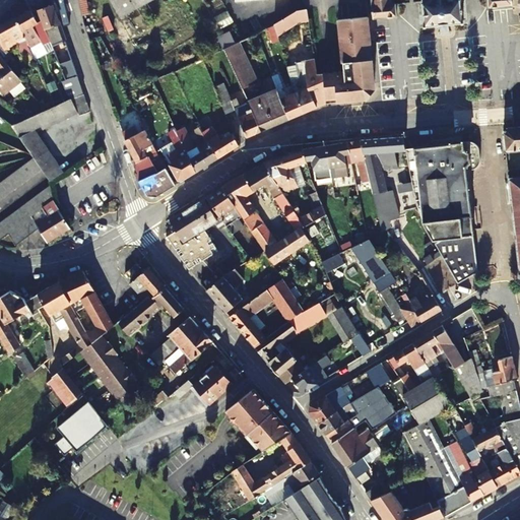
[(111,0),(121,16),(136,7),(132,0),(111,0)]
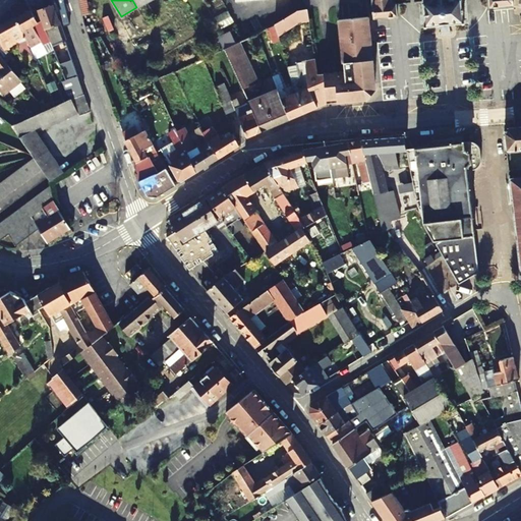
[(371,0),(374,18),(397,16),(396,5),(393,5),(392,0),(371,0)]
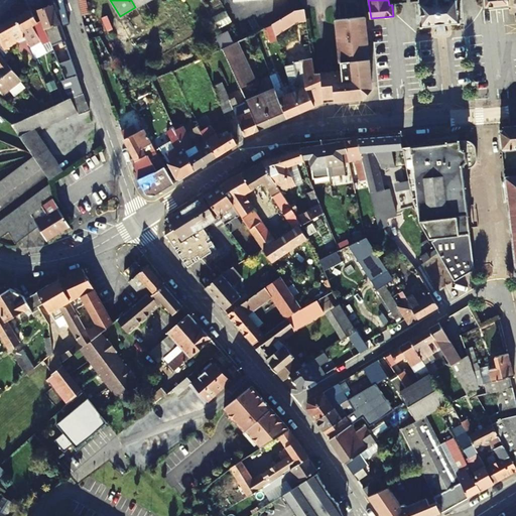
[(456,0),(417,0),(418,2),(420,26),(459,23),(456,0)]
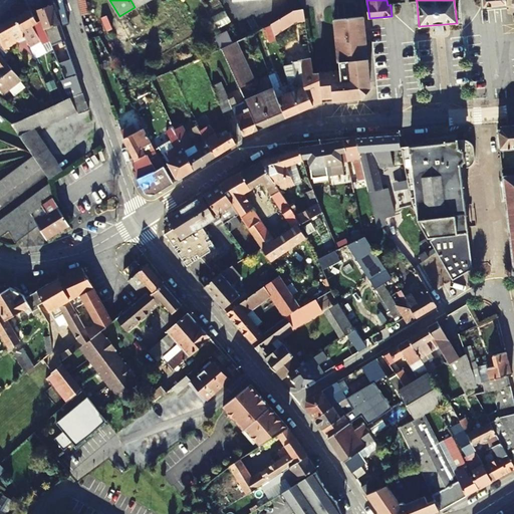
[(143,20),(152,15),(145,2),(135,7),(143,20)]
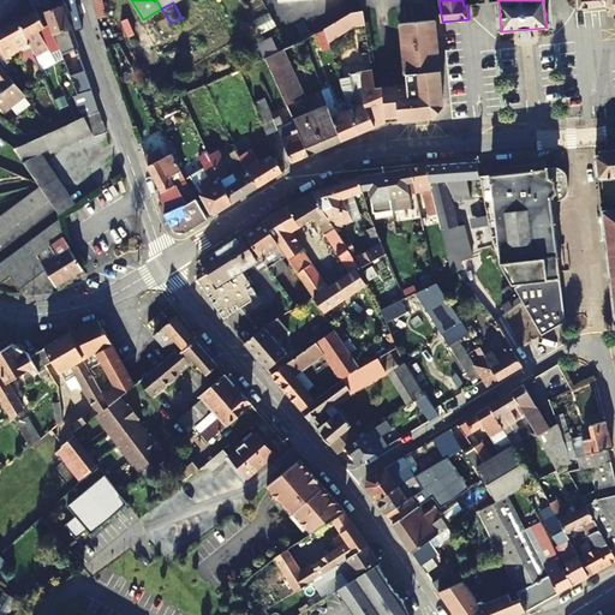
[(65,64),(67,63),(75,82),(87,78),(63,6),(46,12),(58,46),(59,48),(65,64)]
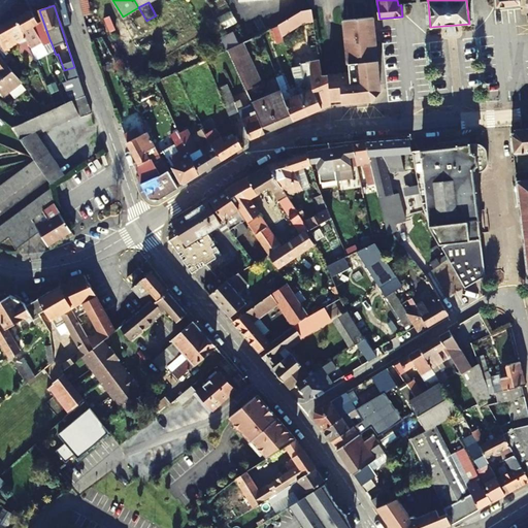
[(51,41),(50,39),(41,23),(33,26),(32,25),(36,23),(29,9),(13,17),(20,28),(28,46),(41,40),(42,44),(51,41)]
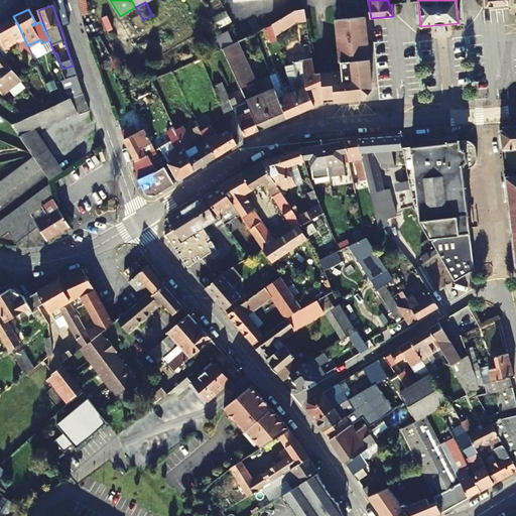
[(303,12),(293,13),(295,24),(305,23),(303,12)]
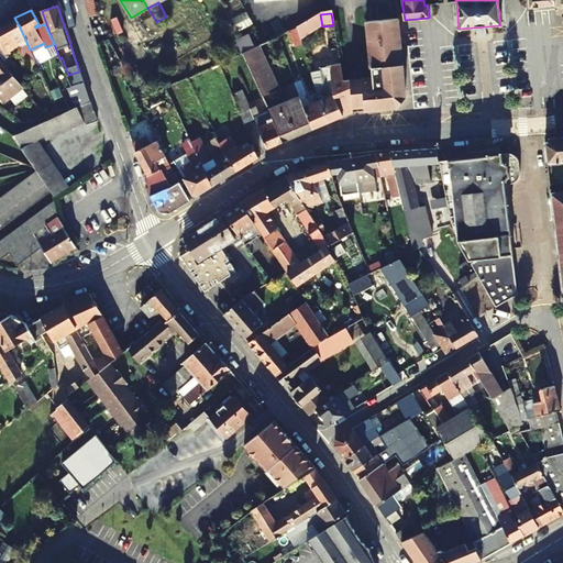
[(296,29),(298,37),(322,26),(320,14),(309,21),(295,26),(296,29)]
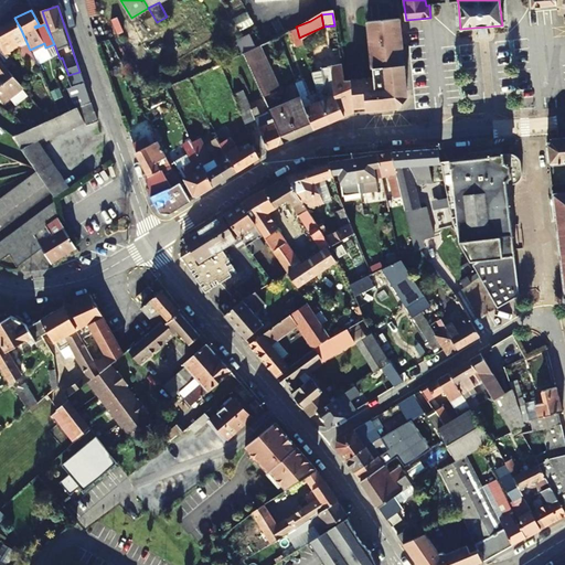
[(14,18),(0,25),(0,40),(12,34),(21,54),(23,53),(25,57),(27,61),(33,56),(30,50),(21,30),(14,18)]
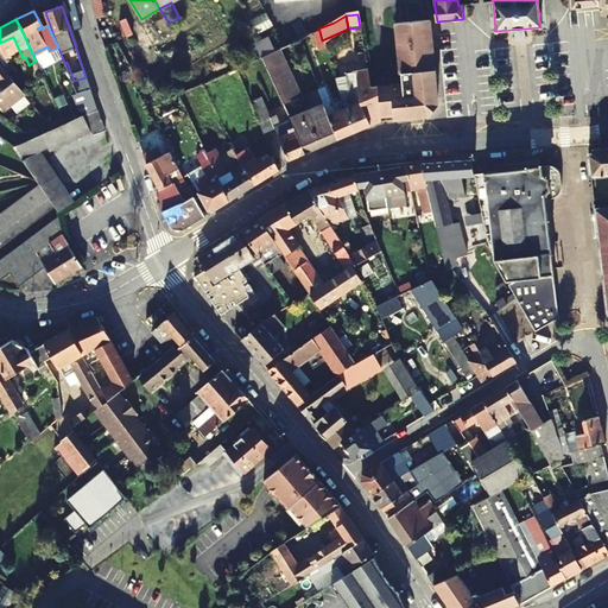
[(378,88),(381,119),(386,118),(420,113),(420,116),(423,115),(423,113),(430,113),(431,113),(432,112),(431,111),(437,107),(436,99),(435,99),(431,67),(430,67),(429,51),(434,51),(435,50),(432,23),(431,20),(397,24),(403,75),(404,75),(405,84),(378,88)]
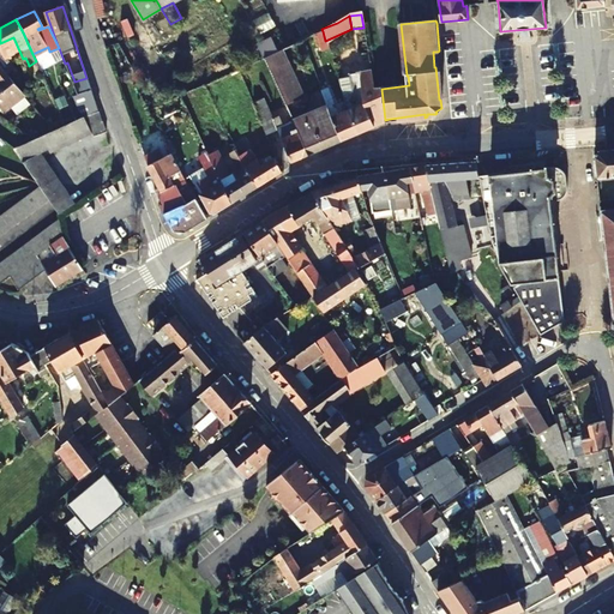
[(325,41),(323,31),(313,34),(319,50),(327,47),(325,41)]
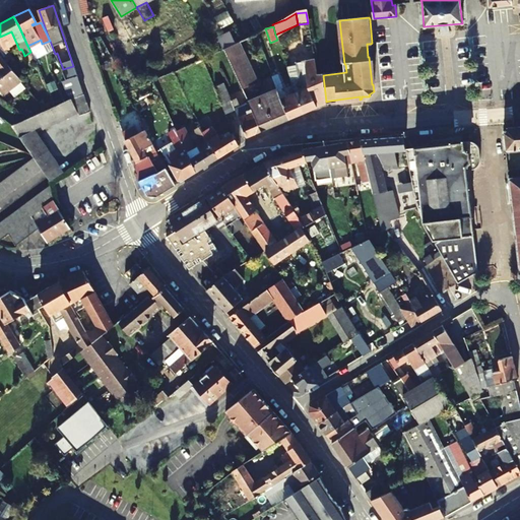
[(222,48),(236,43),(232,35),(219,40),(222,48)]
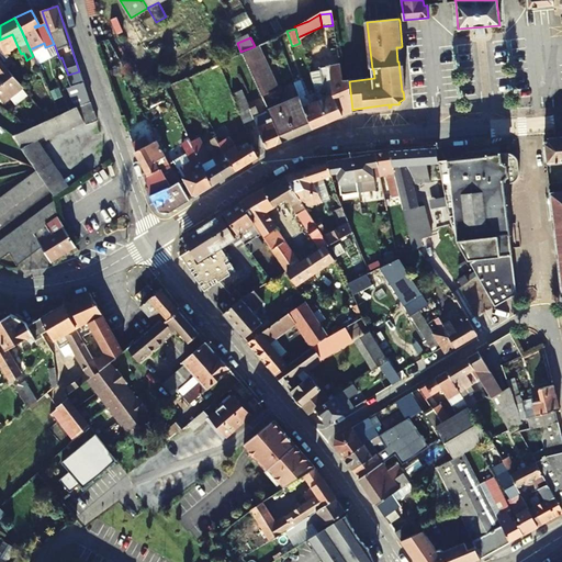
[(0,58),(8,68),(15,63),(8,54),(1,45),(0,45),(0,58)]
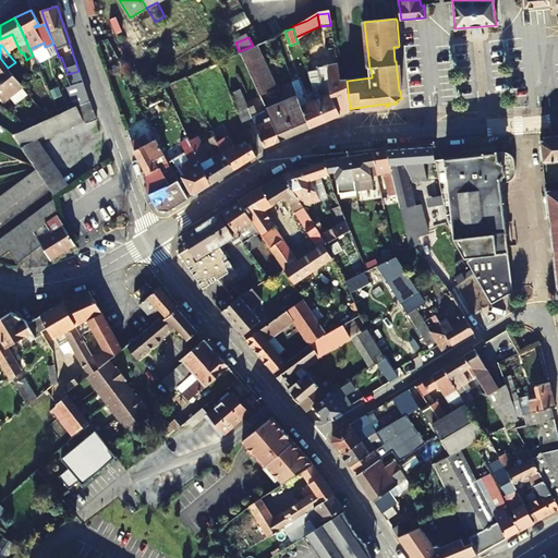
[(239,51),(239,52),(258,94),(275,87),(255,45),(253,46),(239,51)]
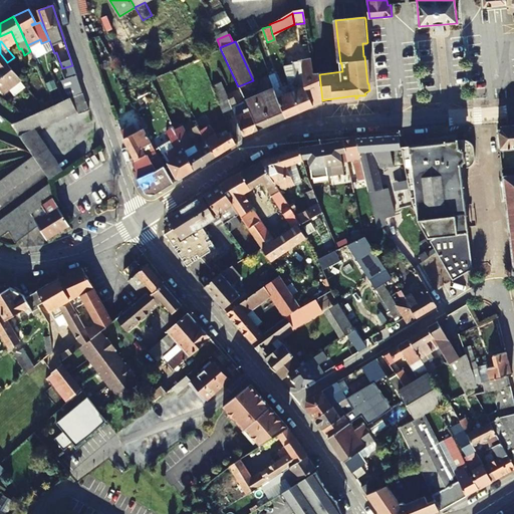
[(312,106),(322,100),(319,74),(312,74),(310,58),(300,60),(304,86),(312,106)]
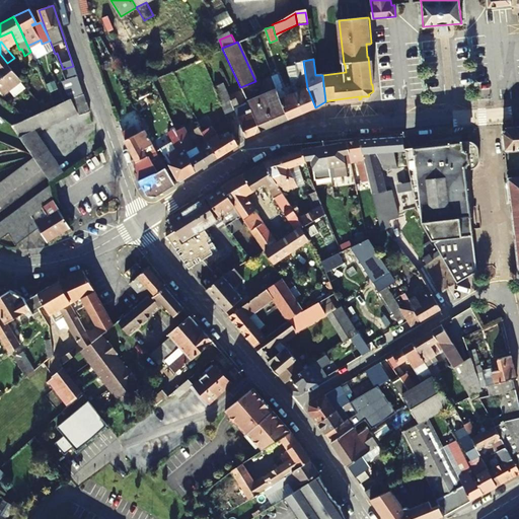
[(286,70),(294,93),(307,87),(303,61),(300,61),(301,64),(295,65),(296,67),(286,70)]
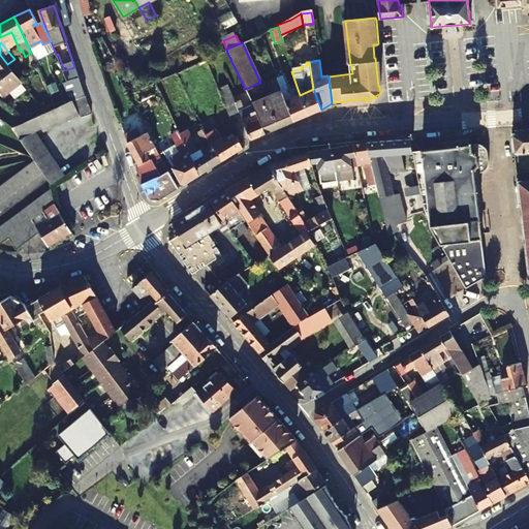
[(7,64),(2,69),(0,70),(0,87),(1,87),(6,94),(9,92),(13,97),(25,89),(21,83),(23,83),(7,64)]
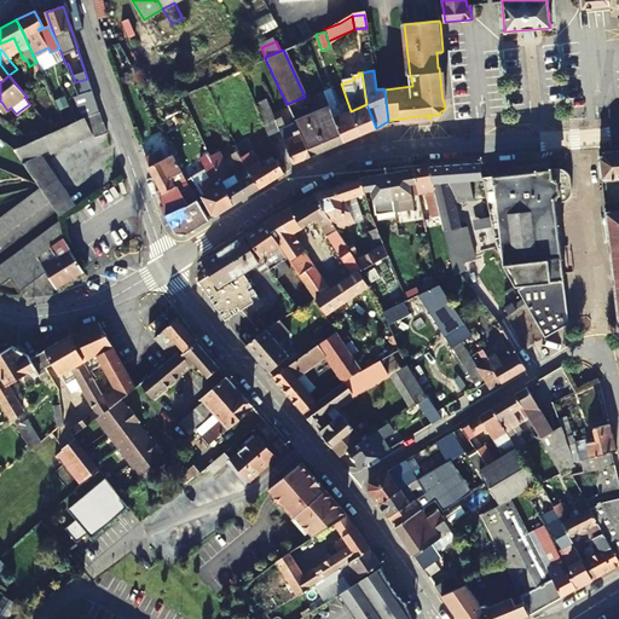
[(91,90),(87,79),(75,82),(74,84),(79,93),(91,90)]
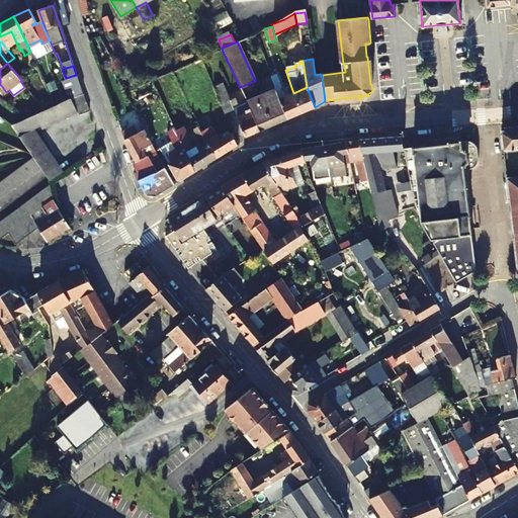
[(276,90),(281,88),(276,74),(270,77),(276,90)]
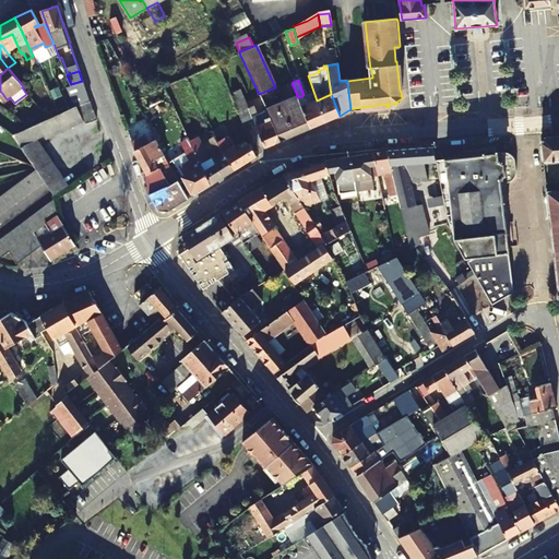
[(71,84),(79,104),(90,99),(82,81),(71,84)]
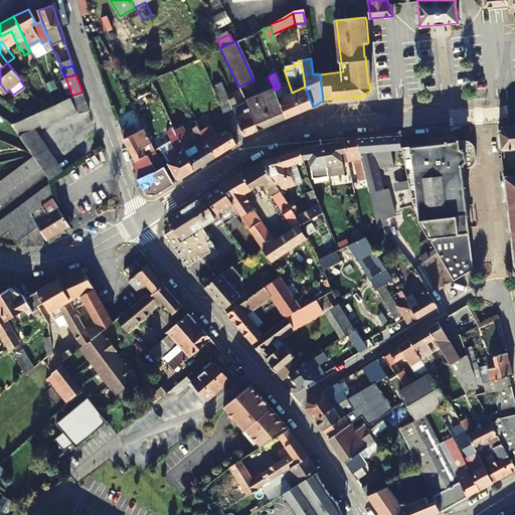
[(71,97),(72,96),(65,77),(59,80),(67,99),(71,97)]
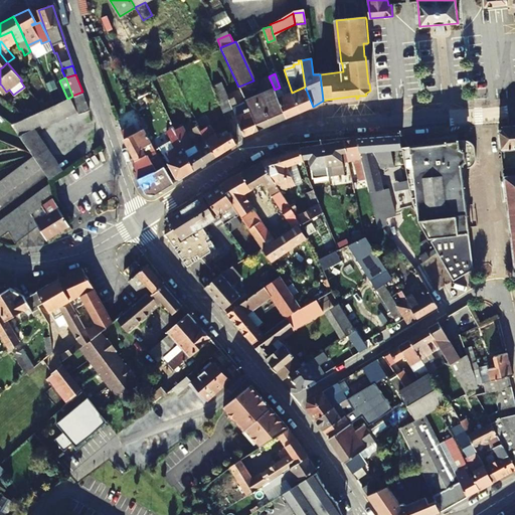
[(300,112),(313,107),(305,87),(292,93),(300,112)]
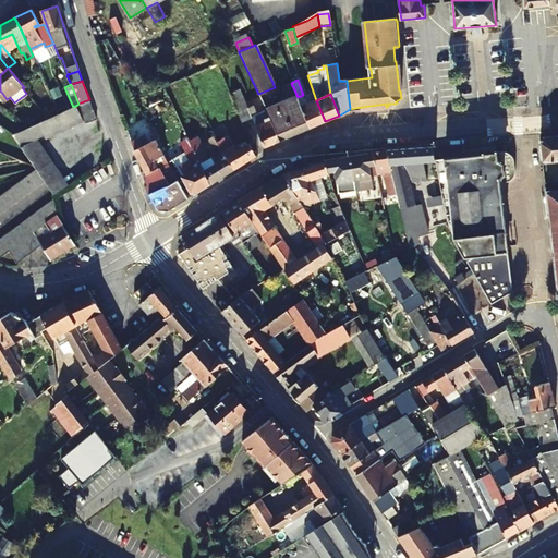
[(298,97),(287,101),(291,111),(299,108),(296,104),(300,102),(299,99),(298,97)]
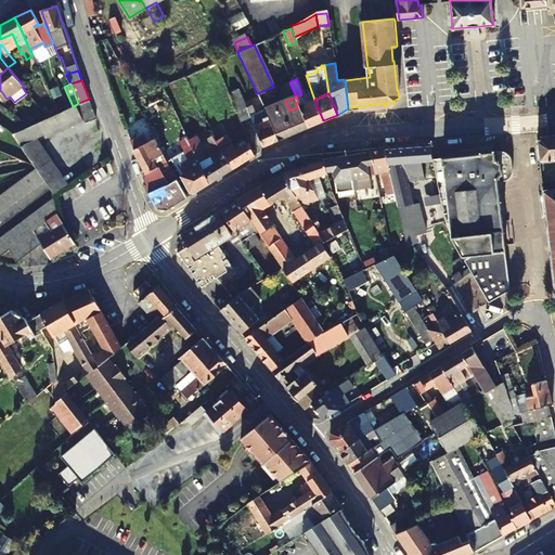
[(308,127),(323,120),(314,100),(306,103),(302,97),(297,99),(298,102),(308,127)]
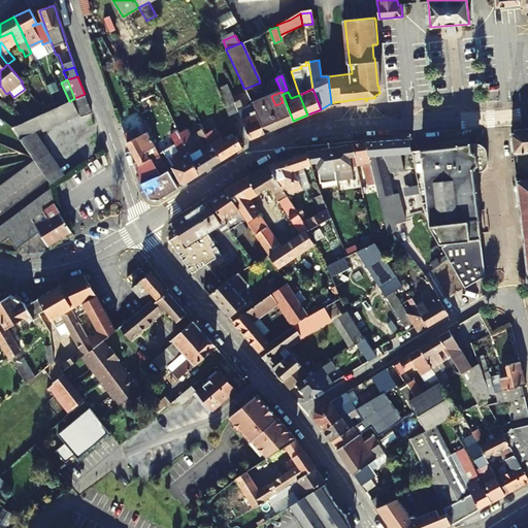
[(88,104),(85,94),(74,98),(73,99),(76,107),(88,104)]
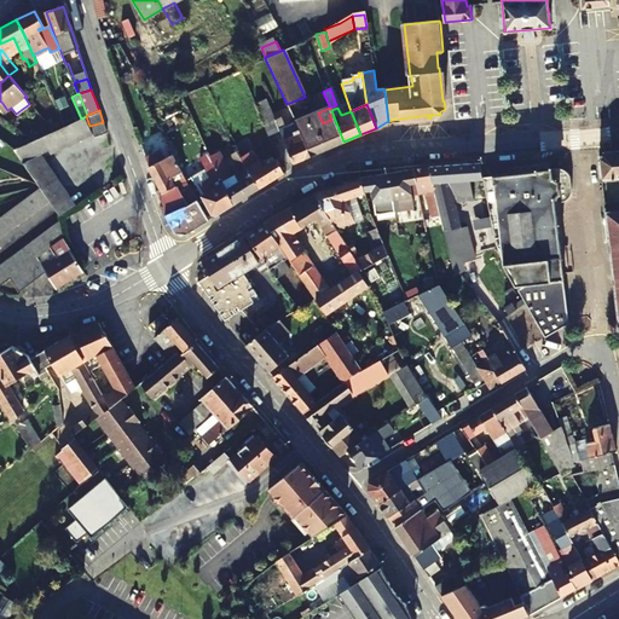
[(343,142),(333,114),(329,115),(331,120),(323,123),(318,113),(312,115),(327,149),(343,142)]
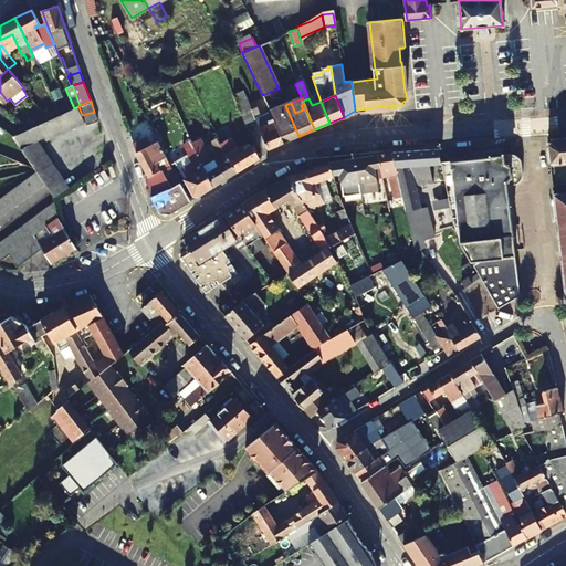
[(284,142),(299,136),(285,105),(281,107),(284,117),(278,119),(275,116),(273,117),(284,142)]
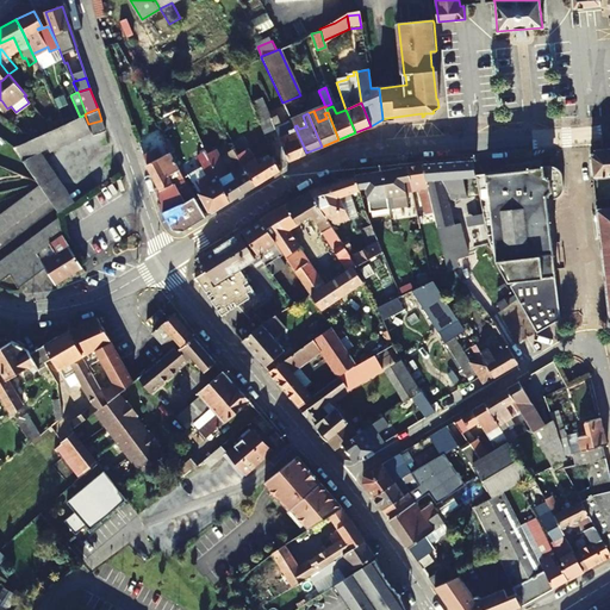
[(49,151),(91,132),(92,136),(105,130),(101,120),(88,124),(85,114),(80,117),(64,124),(54,129),(35,138),(13,148),(38,182),(41,185),(49,198),(60,211),(75,200),(38,151),(47,148),(49,151)]
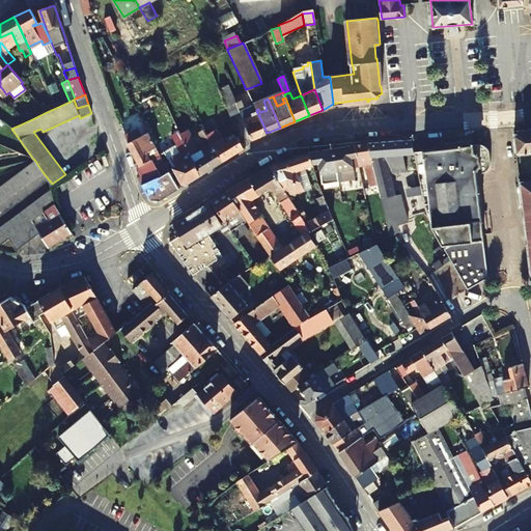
[(224,103),(230,116),(240,113),(251,140),(267,133),(256,110),(253,105),(252,101),(249,102),(251,106),(245,109),(242,101),(236,103),(234,100),(225,103),(224,103)]
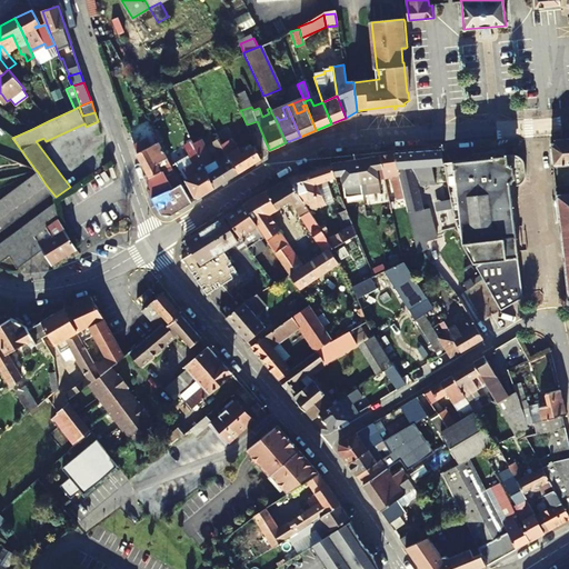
[(286,118),(282,108),(271,112),(275,118),(277,117),(279,120),(286,118)]
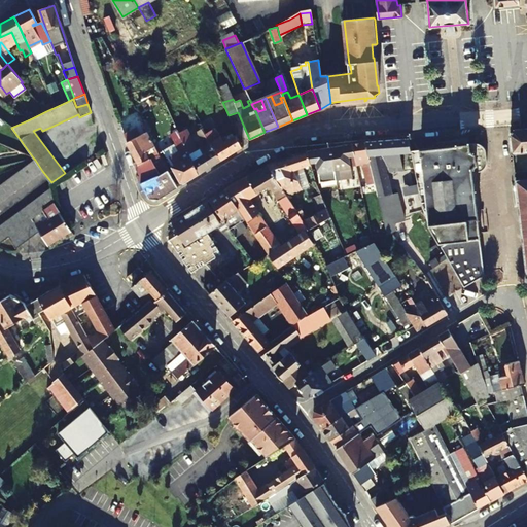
[(127,142),(138,165),(152,156),(156,165),(151,167),(149,165),(141,169),(142,172),(138,174),(136,176),(139,181),(155,175),(155,176),(168,170),(163,162),(163,161),(143,124),(124,133),(128,141),(127,142)]
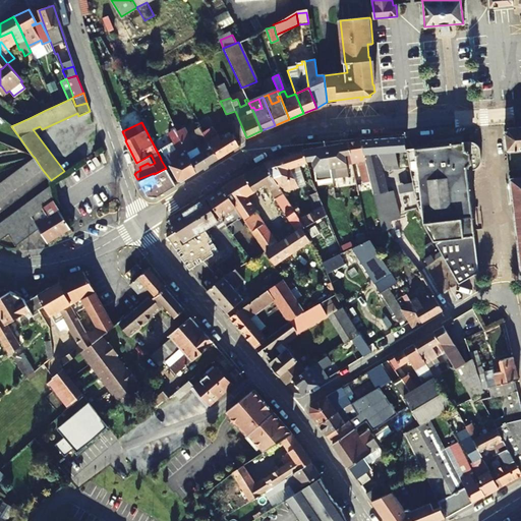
[(239,146),(233,132),(226,137),(220,140),(217,134),(213,137),(206,124),(203,126),(199,127),(218,159),(239,146)]
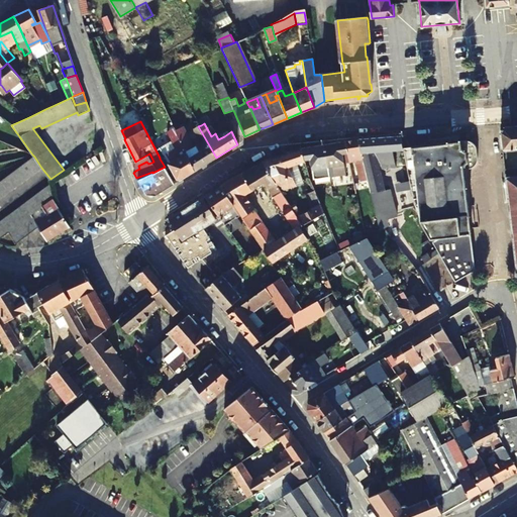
[(216,158),(198,126),(193,128),(201,142),(193,147),(183,127),(176,130),(186,152),(195,171),(216,158)]
